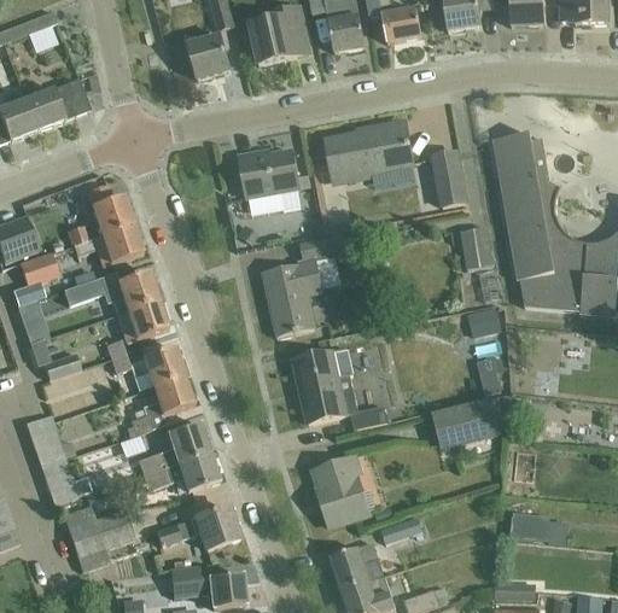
[(211,0),(220,29),(235,25),(227,0),(211,0)]
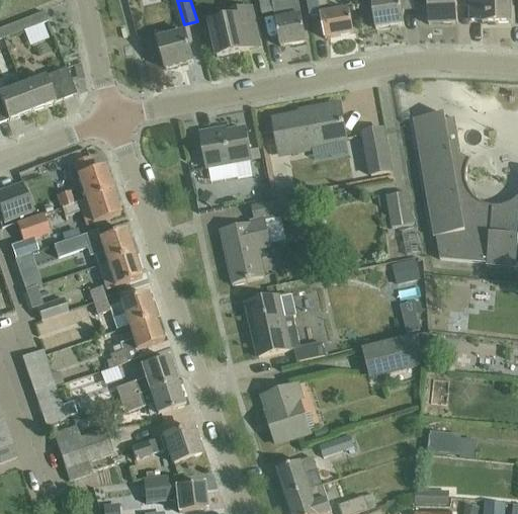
[(260,0),(263,12),(274,10),(280,44),(306,39),(299,0),(278,0),(273,1),(273,0),(260,0)]
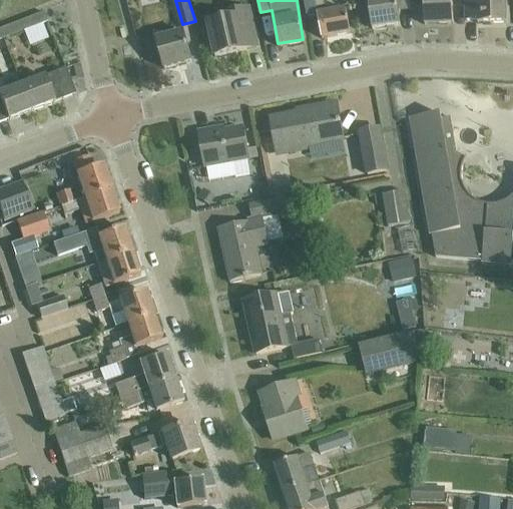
[(321,36),(350,31),(346,6),(326,10),(324,0),(304,0),(307,14),(317,12),(321,36)]
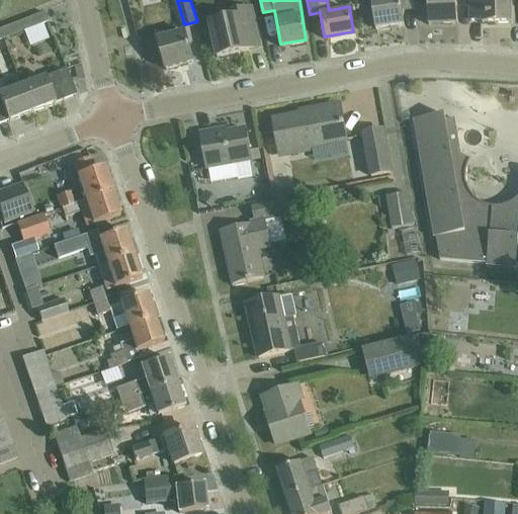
[(371,0),(375,26),(403,22),(400,0),(371,0)]
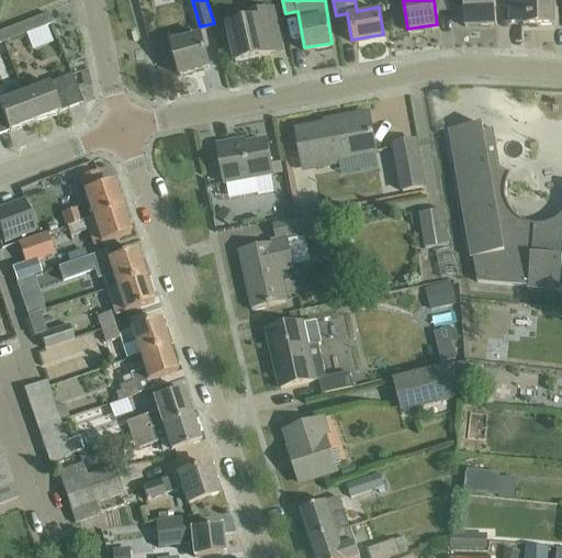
[(465,0),(467,24),(497,24),(496,0),(465,0)]
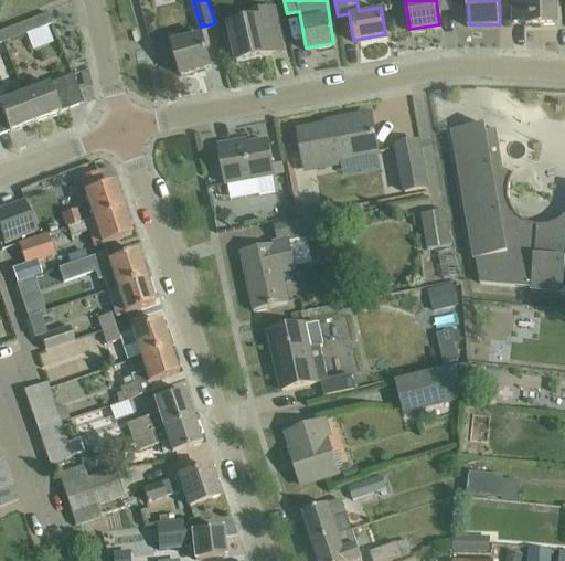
[(513,0),(513,20),(526,20),(526,23),(556,23),(556,0),(513,0)]
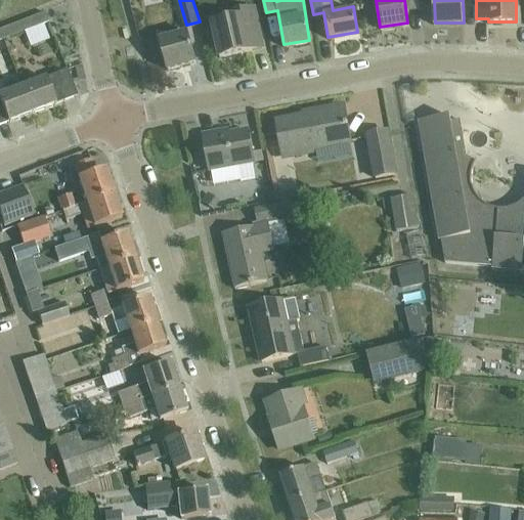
[(220,55),(264,45),(256,5),(227,11),(228,18),(213,22),(220,55)]
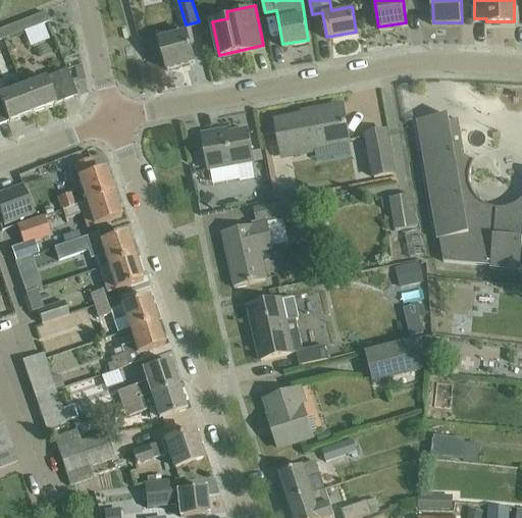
[(0,27),(4,35),(47,18),(43,9),(0,27)]
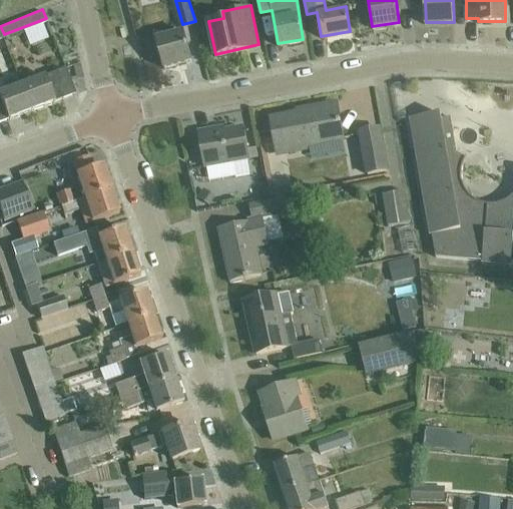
[(156,37),(164,67),(191,60),(183,30),(156,37)]
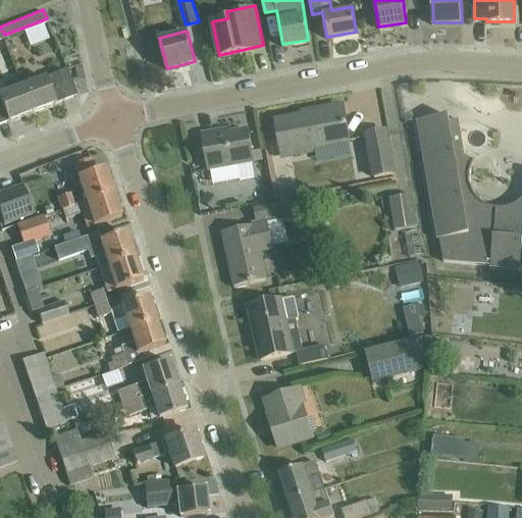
[(67,67),(22,85),(33,110),(77,93),(67,67)]
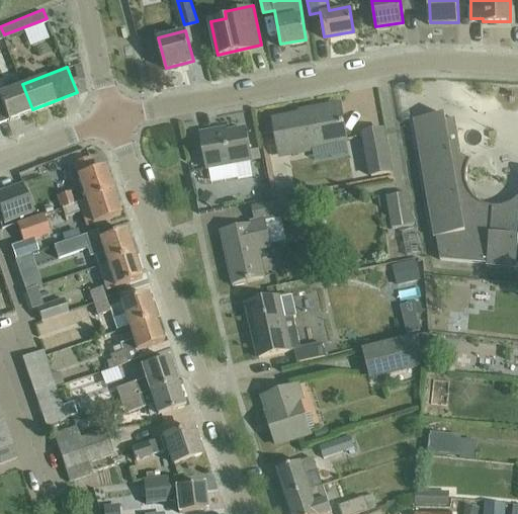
[(22,84),(0,91),(0,121),(32,109),(22,84)]
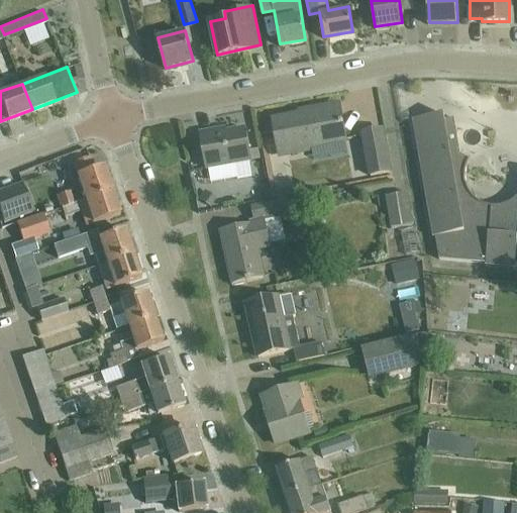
[(280,149),(346,137),(340,104),(273,116),(280,149)]
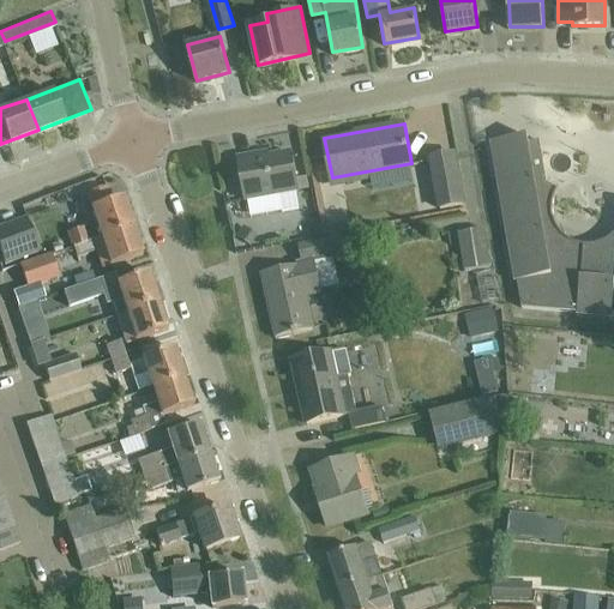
[(613,234),(612,237),(605,241),(596,242),(588,243),(579,241),(572,237),(566,233),(560,227),(557,219),(555,211),(555,203),(558,194),(561,187),(547,178),(541,140),(530,143),(529,136),(493,142),(519,303),(613,313),(613,234)]
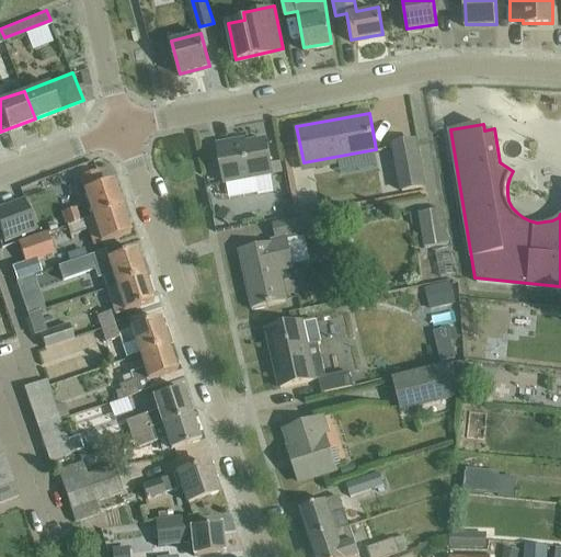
[(227,181),(258,174),(261,190),(274,188),(272,171),(274,171),(266,136),(233,143),(232,139),(219,141),(227,181)]
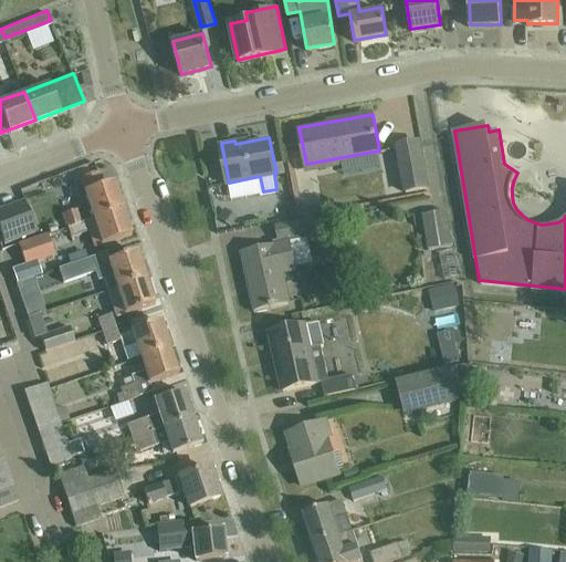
[(406,191),(427,187),(418,138),(397,143),(406,191)]
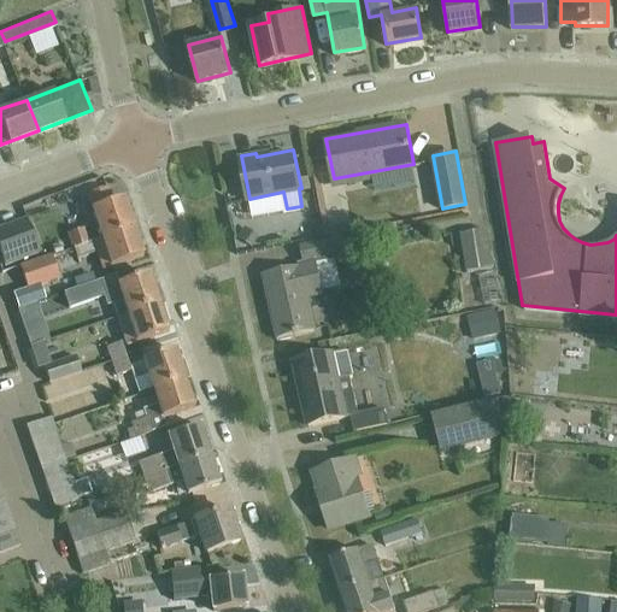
[(101,234),(134,224),(124,195),(113,199),(109,184),(87,192),(101,234)]
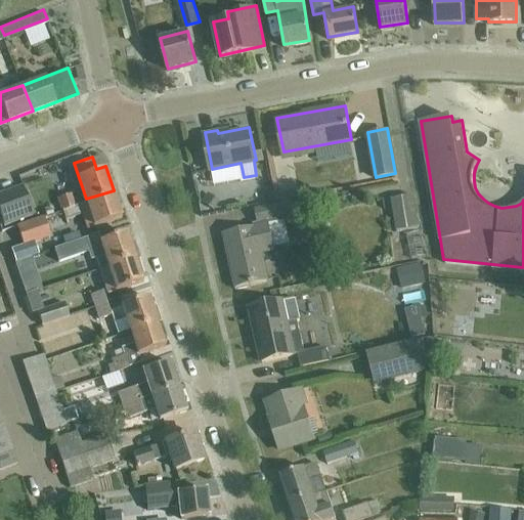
[(27,198),(22,184),(8,189),(0,192),(0,214),(3,224),(33,213),(27,198)]
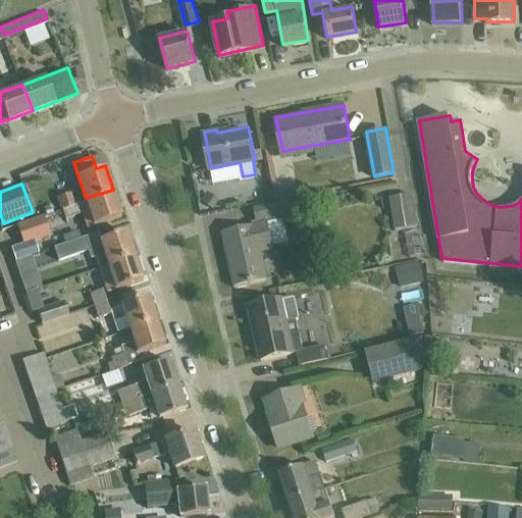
[(70,190),(58,194),(62,207),(74,202),(70,190)]
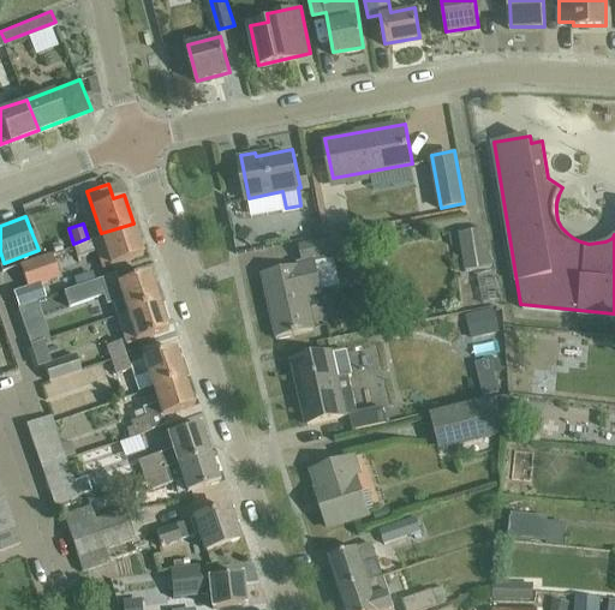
[(143,251),(133,223),(88,238),(73,244),(77,255),(96,247),(102,265),(143,251)]
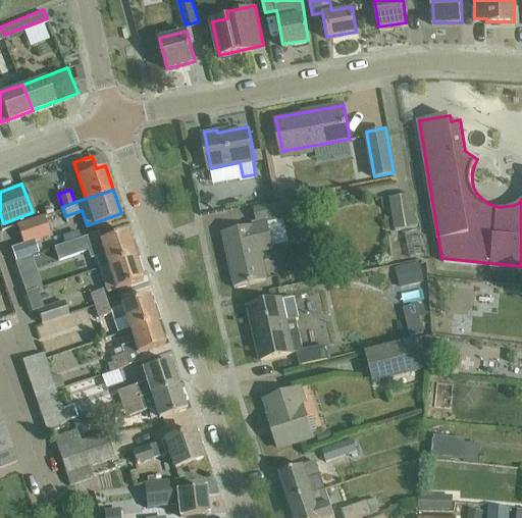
[(206,191),(201,198),(214,208),(219,200),(206,191)]
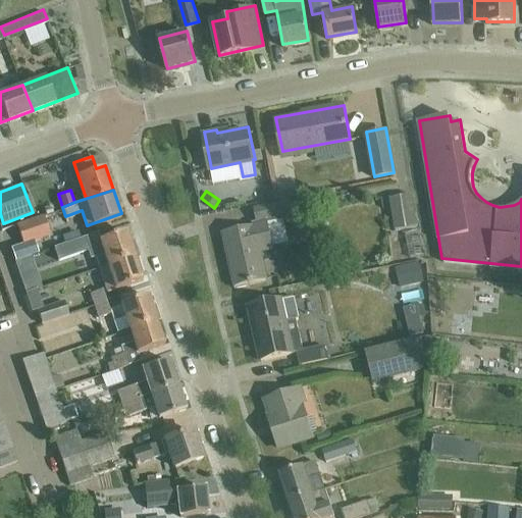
[(389,197),(396,228),(417,224),(411,193),(389,197)]
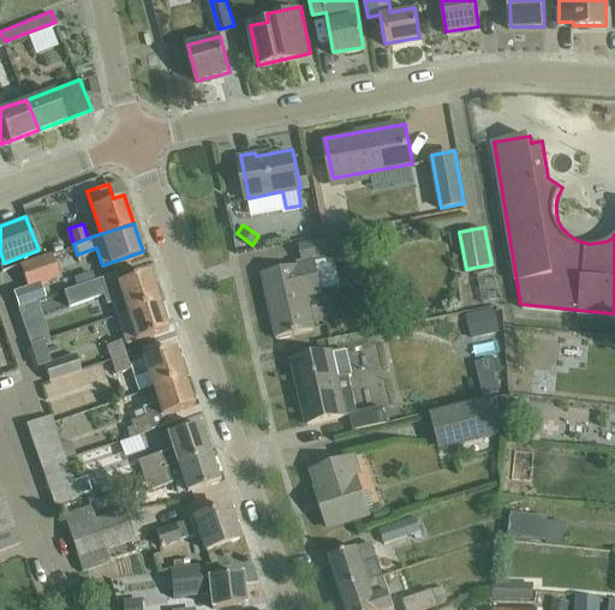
[(315,257),(346,250),(341,233),(300,243),(304,258),(299,259),(299,263),(264,270),(279,335),(314,327),(306,294),(323,289),(315,257)]
